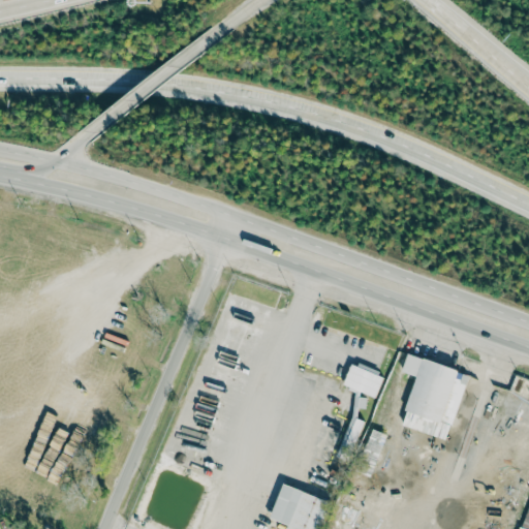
[(401,426),(447,439),(468,372),(407,354),(402,372),(416,376),(401,426)]
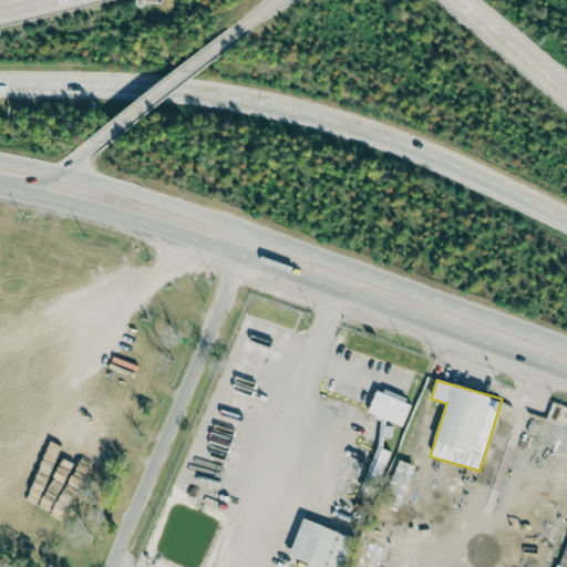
[(411,404),(377,390),(368,411),(402,426),(411,404)]
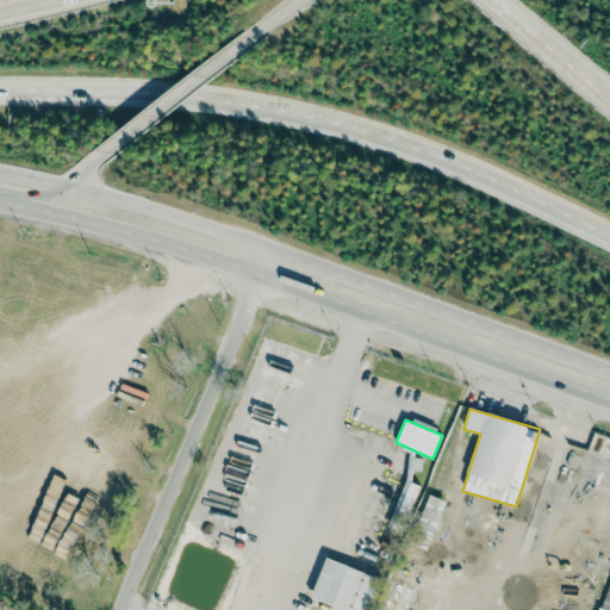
[(388,527),(403,531),(419,485),(410,481),(415,470),(419,472),(424,460),(414,456),(415,453),(388,527)]
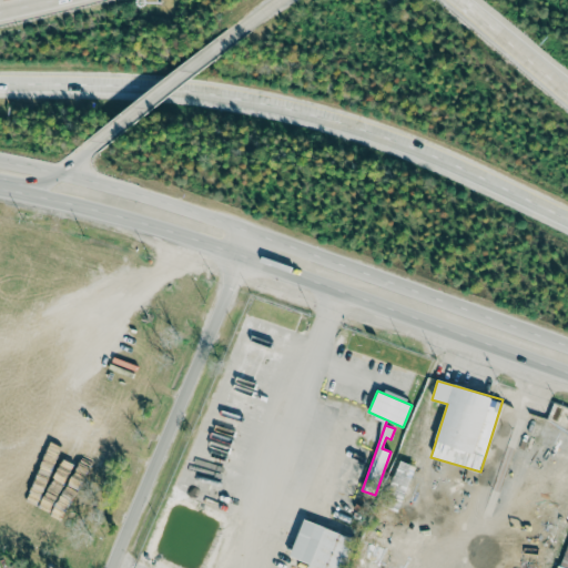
[(290,556),(312,564),(312,566),(317,567),(343,567),(353,537),(302,520),(290,556)]
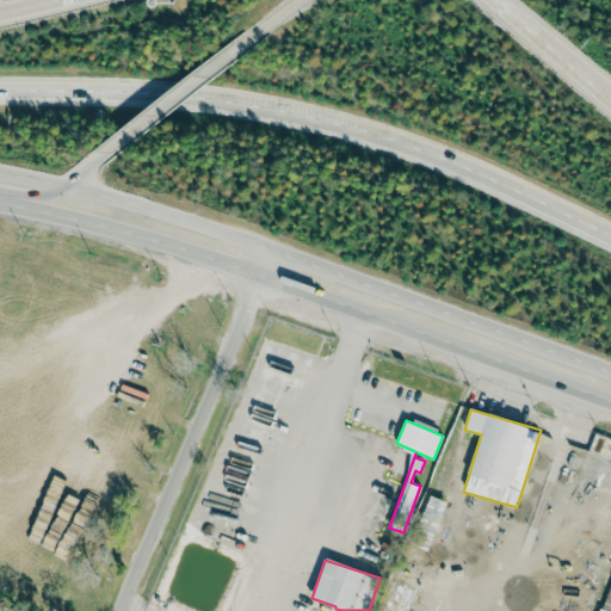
[(610,610),(610,574),(599,610),(610,610)]
